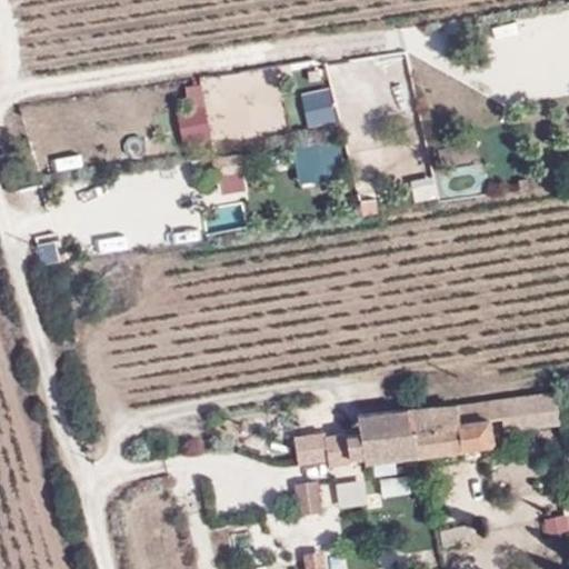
[(390,96),(408,96),(407,75),(390,75),(390,96)]
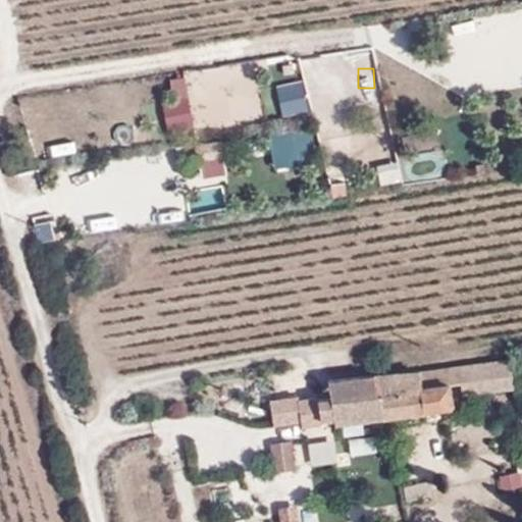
[(280,116),(308,109),(300,79),(272,86),(280,116)]
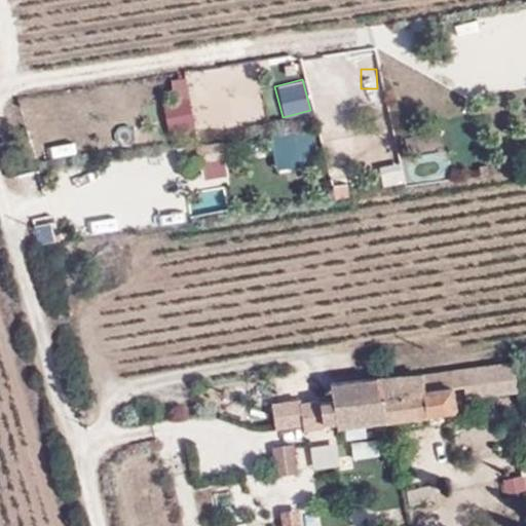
[(189,97),(162,101),(167,133),(194,128),(189,97)]
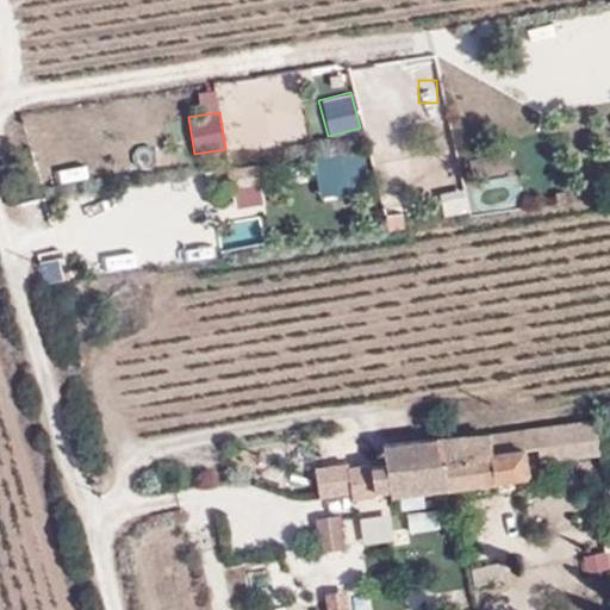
[(609,135),(598,137),(601,166),(609,165),(609,135)]
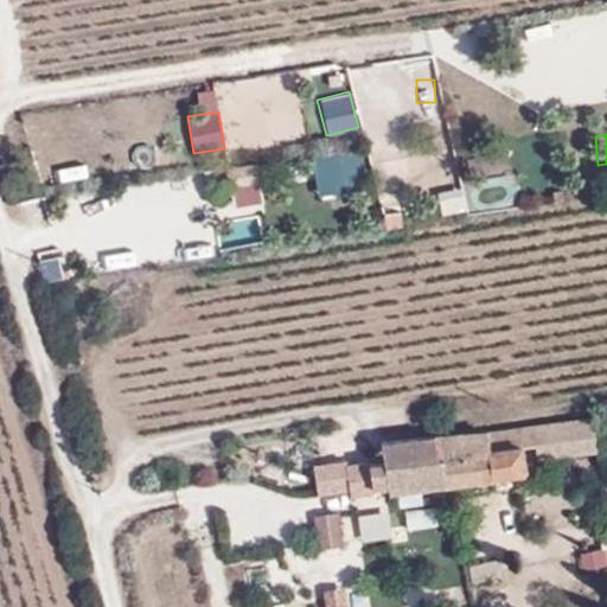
[(338,155),(307,164),(317,198),(349,189),(338,155)]
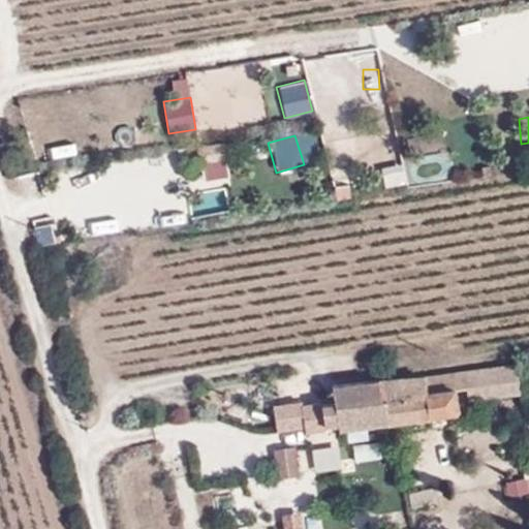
[(522,399),(520,369),(467,373),(469,391),(470,403),(522,399)]
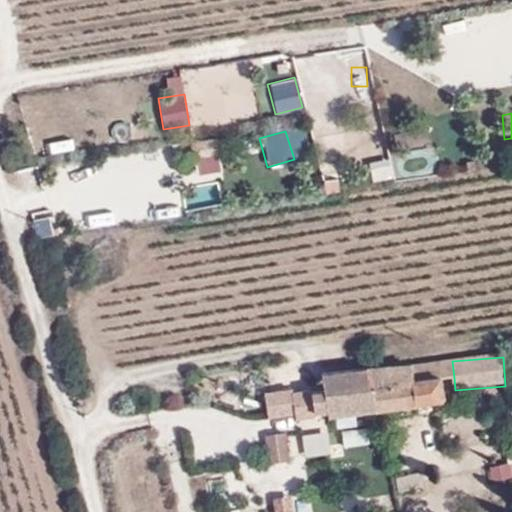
[(452,361),(412,364),(368,368),(370,386),(374,386),(377,408),(445,399),(444,379),(454,378),(452,361)]
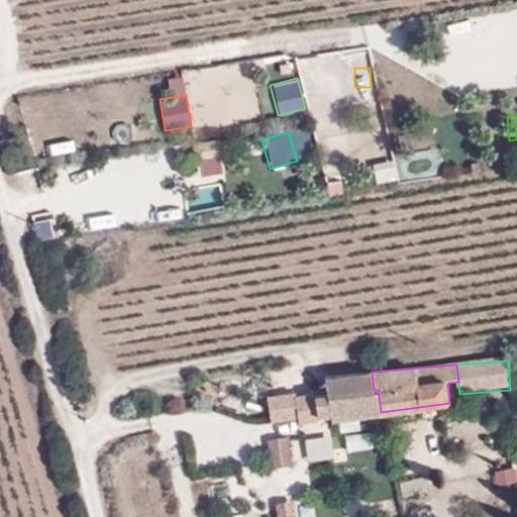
[(332,415),(333,418),(381,412),(378,390),(374,390),(372,372),(326,376),(329,394),(332,415)]
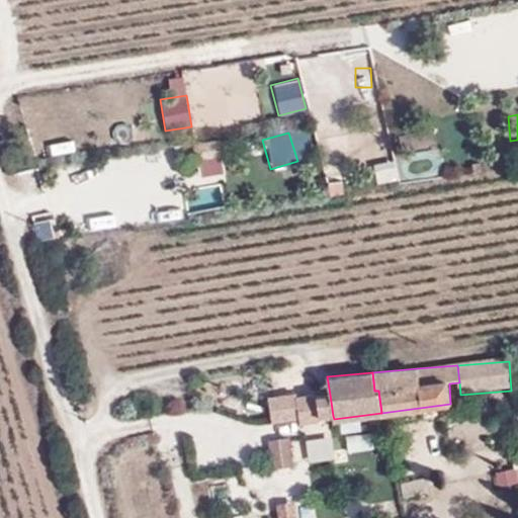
[(270,395),(295,392),(292,375),(268,380),(270,395)]
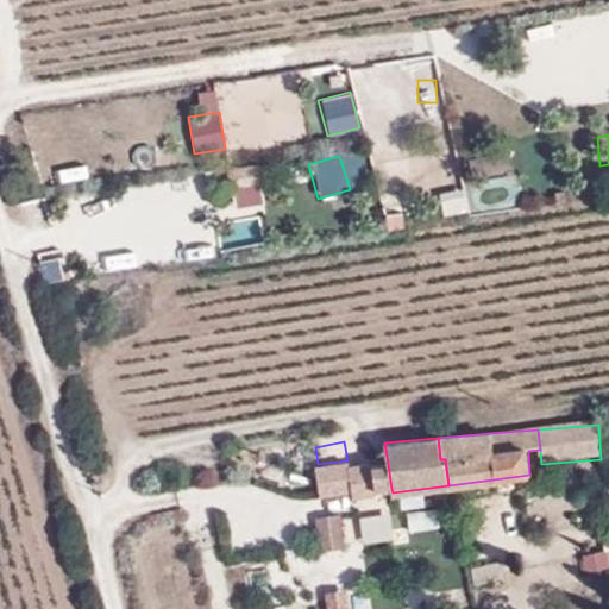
[(378,491),(391,489),(388,464),(374,466),(378,491)]
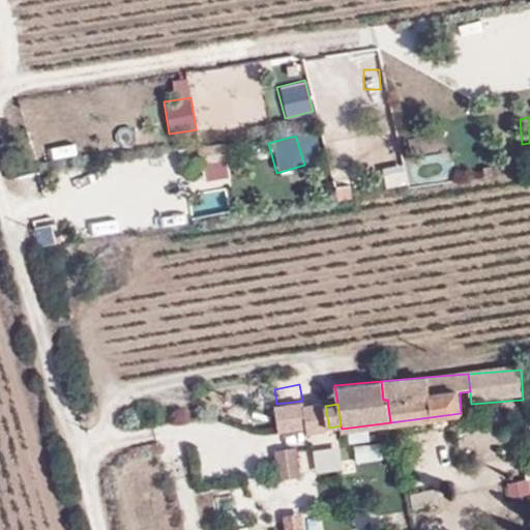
[(310,447),(311,471),(340,470),(339,446),(310,447)]
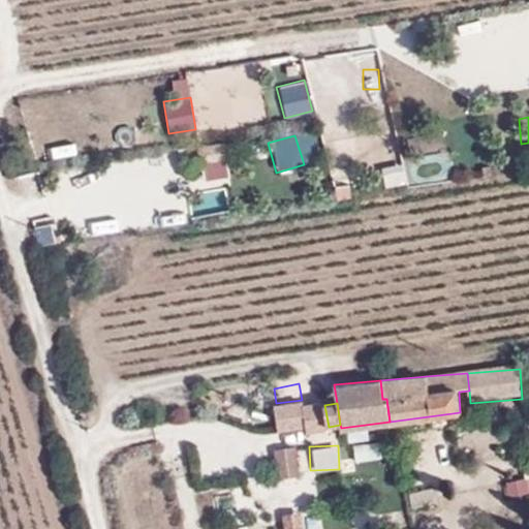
[(299,447),(276,450),(280,480),(303,476),(299,447)]
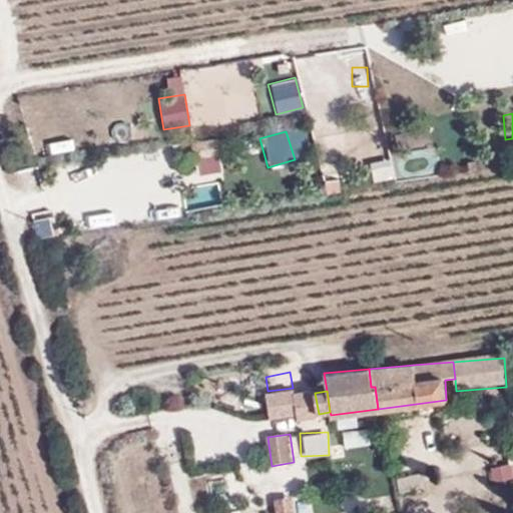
[(512,458),(488,468),(495,485),(512,477),(512,458)]
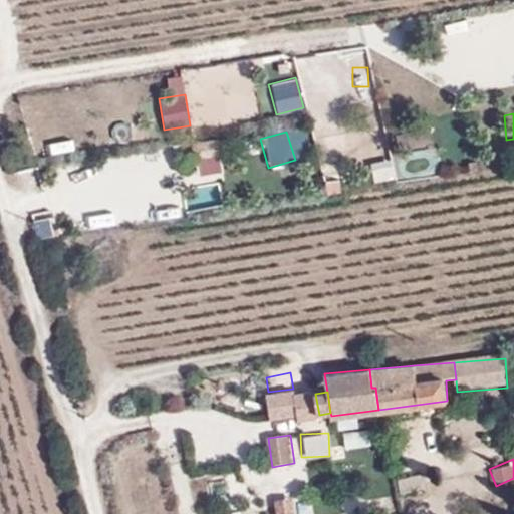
[(297,513),(296,495),(272,498),(274,513),(297,513)]
